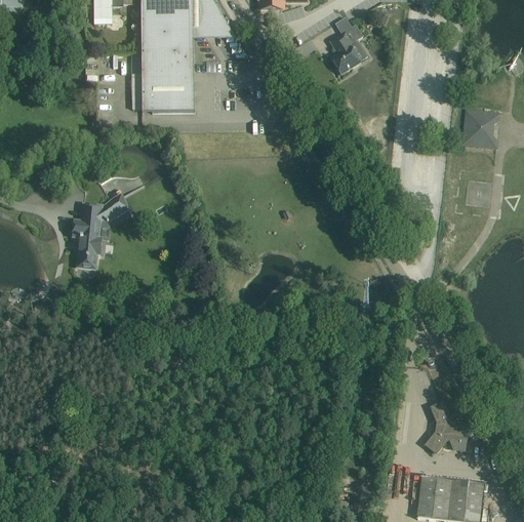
[(92,0),(93,24),(111,24),(111,6),(122,6),(122,3),(133,3),(133,0),(92,0)]
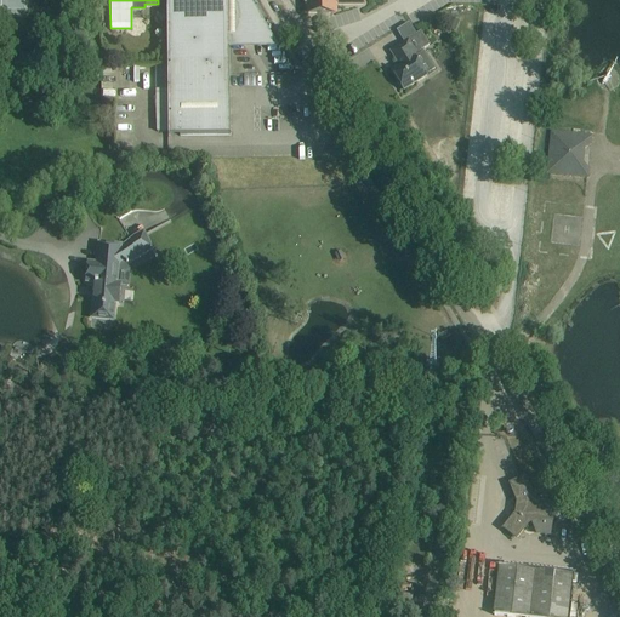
[(165,0),(168,133),(228,132),(227,0),(165,0)]
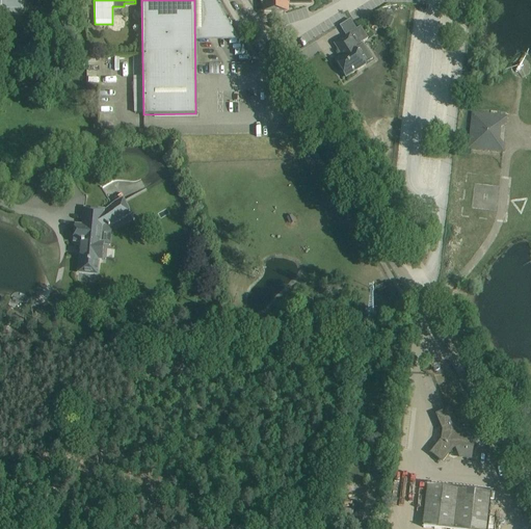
[(344,75),(365,62),(353,46),(356,44),(349,32),(334,42),(339,51),(340,51),(342,54),(335,59),(344,75)]
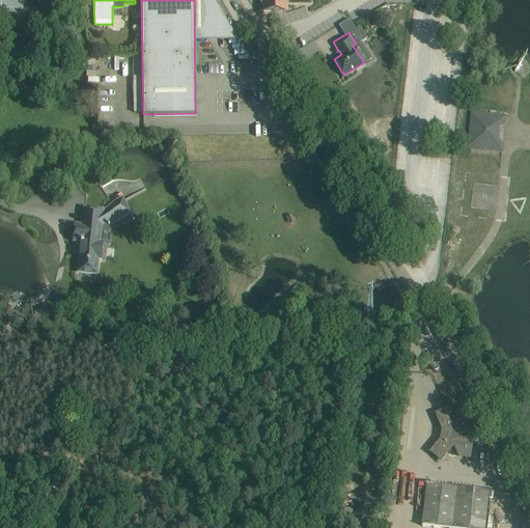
[(469,110),(466,146),(502,150),(502,147),(502,142),(498,137),(499,126),(504,121),(505,116),(506,116),(506,113),(469,110)]
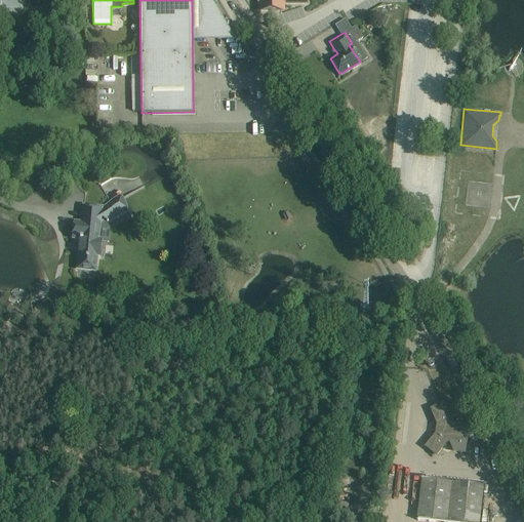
[(96,139),(96,127),(83,127),(83,139),(96,139)]
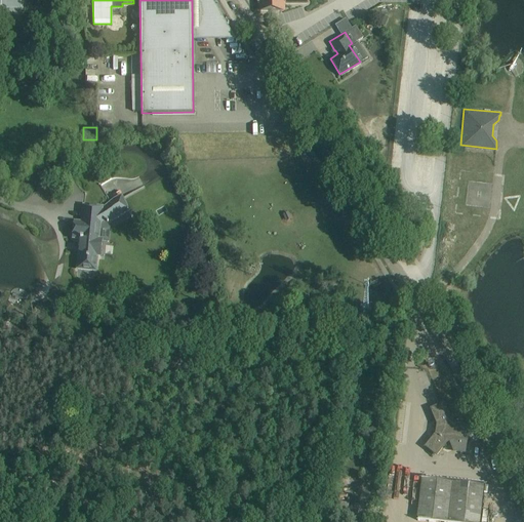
[(74,221),(72,236),(79,237),(79,240),(82,240),(81,249),(78,248),(76,267),(86,268),(94,268),(95,253),(98,253),(101,238),(97,238),(98,224),(101,224),(129,208),(121,195),(111,201),(99,182),(84,191),(83,203),(81,215),(81,222),(74,221)]
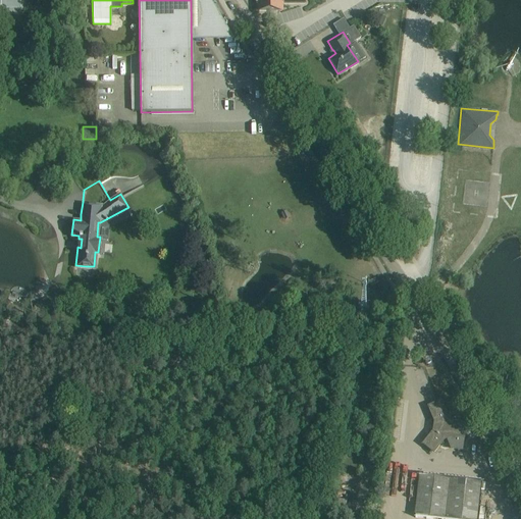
[(27,325),(19,326),(20,335),(28,335),(27,325)]
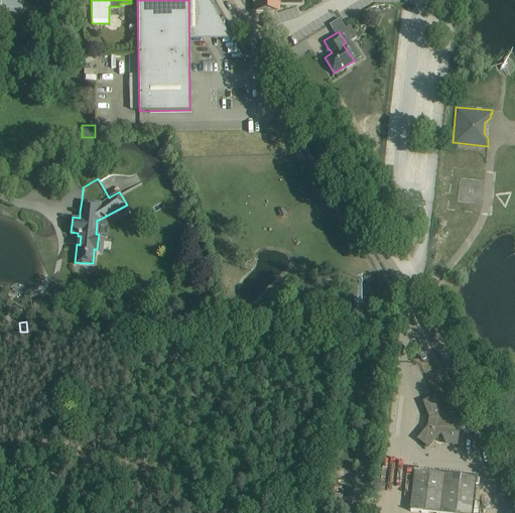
[(444,442),(455,443),(458,418),(447,417),(439,411),(434,397),(424,400),(429,415),(428,425),(419,436),(427,443),(437,431),(439,430),(444,442)]
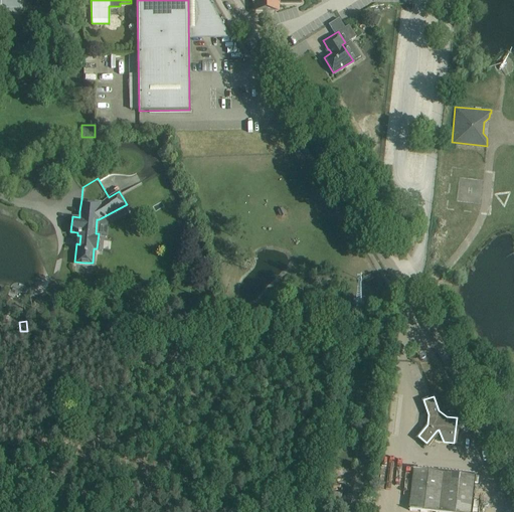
[(475,474),(412,467),(412,468),(413,468),(408,508),(445,511),(469,511),(474,475),(475,475),(475,474)]
